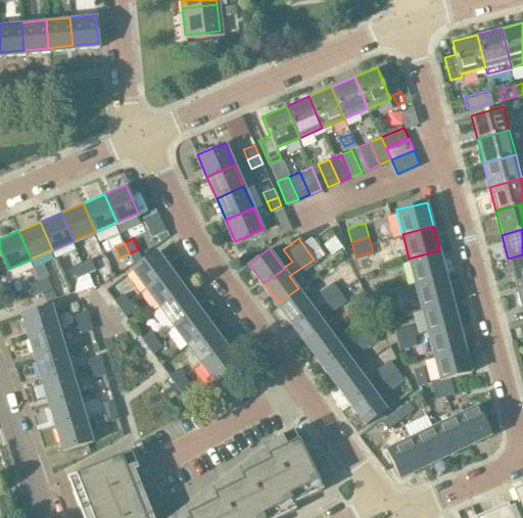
[(171,269),(156,249),(132,267),(146,286),(171,269)]
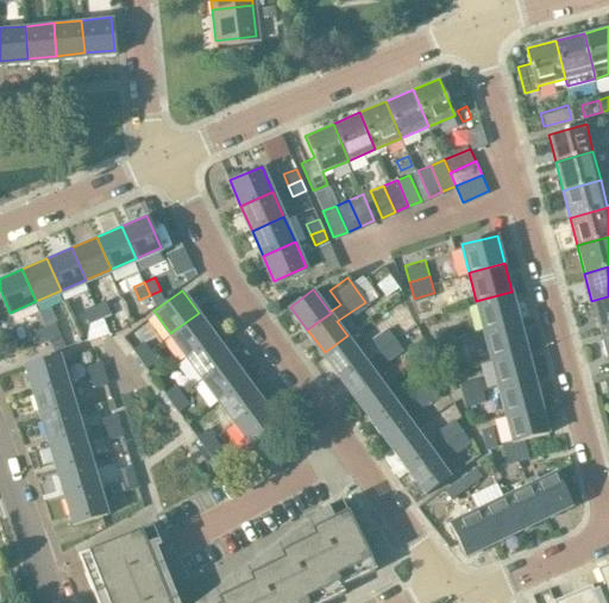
[(519,319),(512,291),(476,301),(484,328),(519,319)]
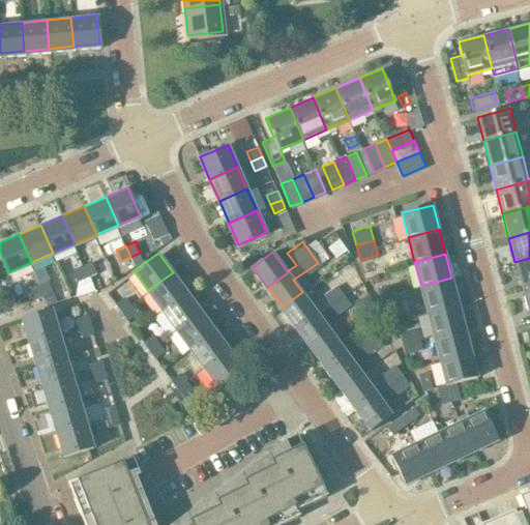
[(529,284),(529,258),(514,262),(521,286),(529,284)]
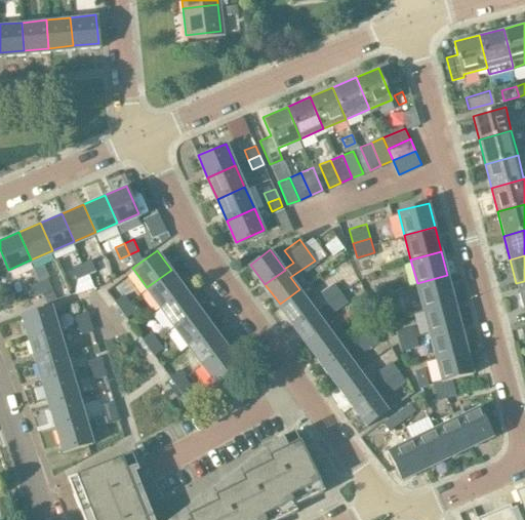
[(95,268),(90,256),(81,261),(86,272),(95,268)]
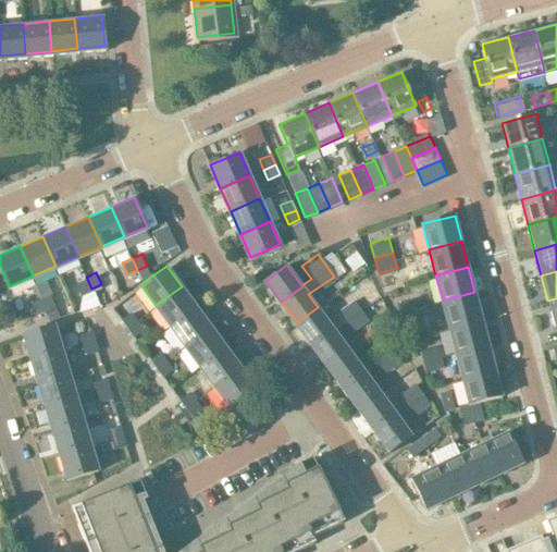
[(91,289),(86,277),(77,281),(82,293),(91,289)]
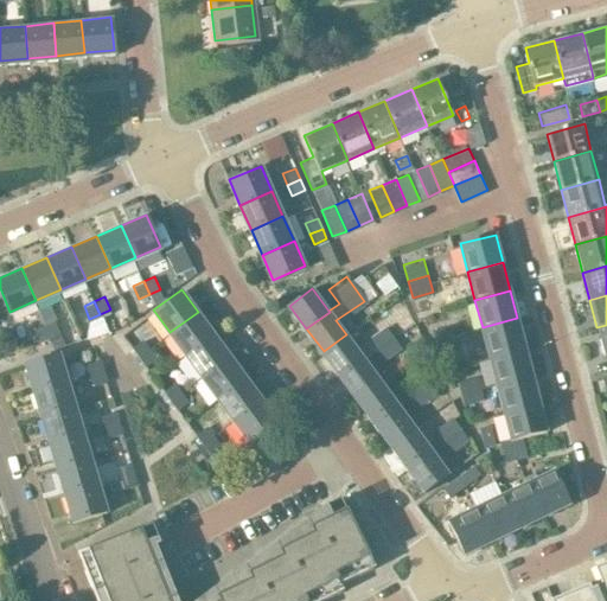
[(213,333),(198,312),(170,332),(186,353),(213,333)]
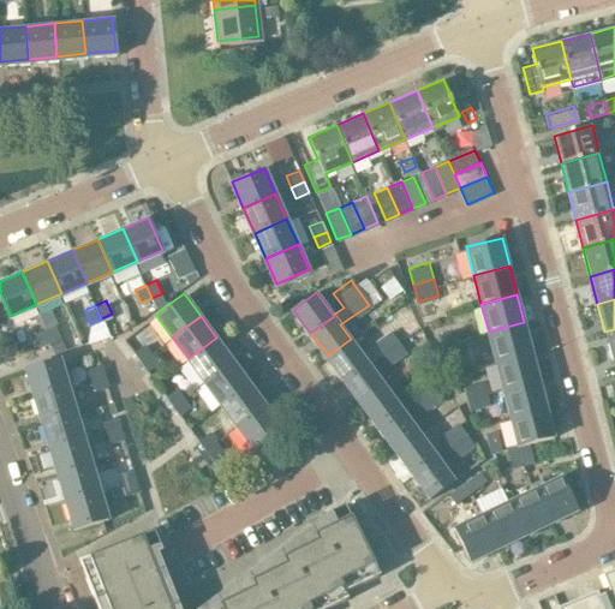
[(61,335),(55,322),(45,327),(51,340),(61,335)]
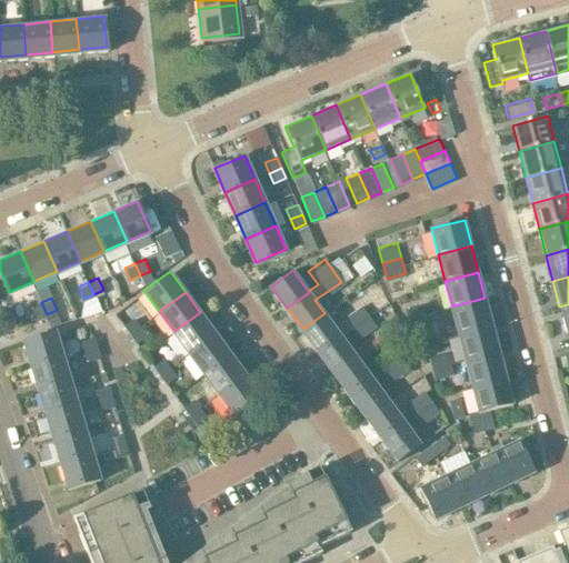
[(492,324),(485,298),(452,307),(459,333),(492,324)]
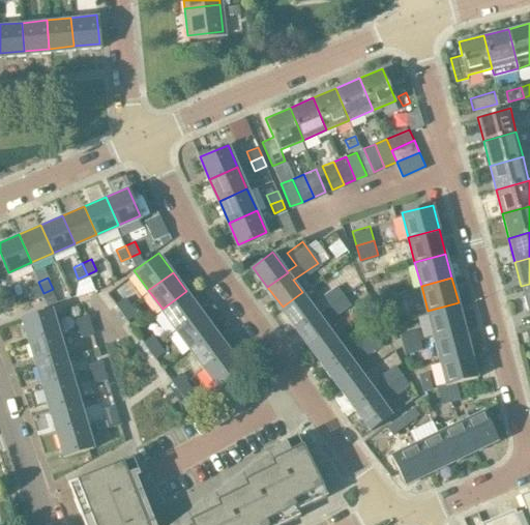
[(43,293),(38,282),(29,286),(34,297),(43,293)]
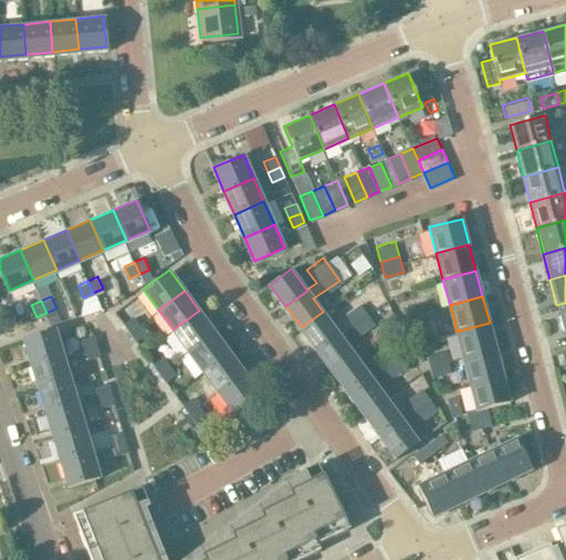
[(367,310),(360,300),(341,315),(331,323),(323,312),(302,327),(317,349),(338,333),(338,331),(347,325),(367,310)]
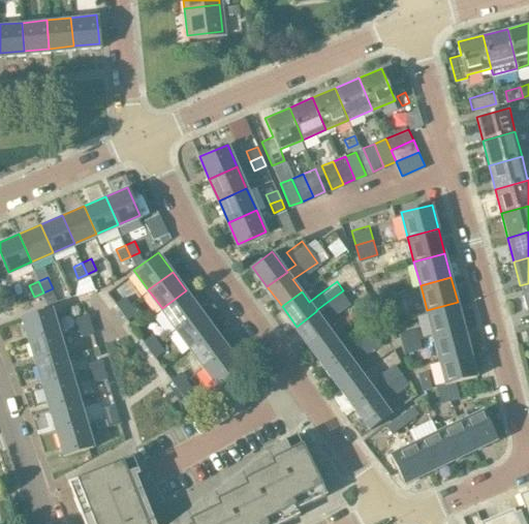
[(397,295),(394,281),(376,285),(380,300),(397,295)]
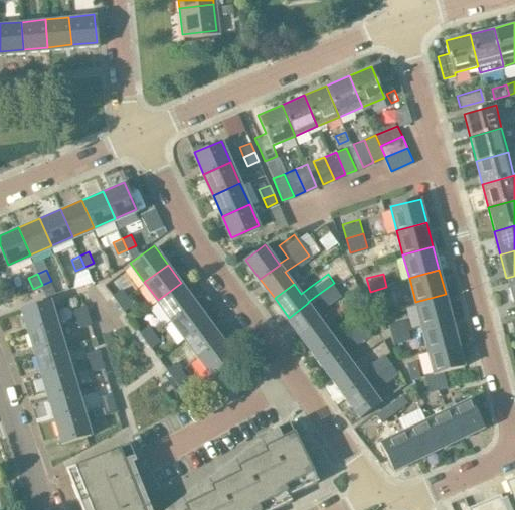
[(514,276),(506,278),(512,303),(514,302),(514,276)]
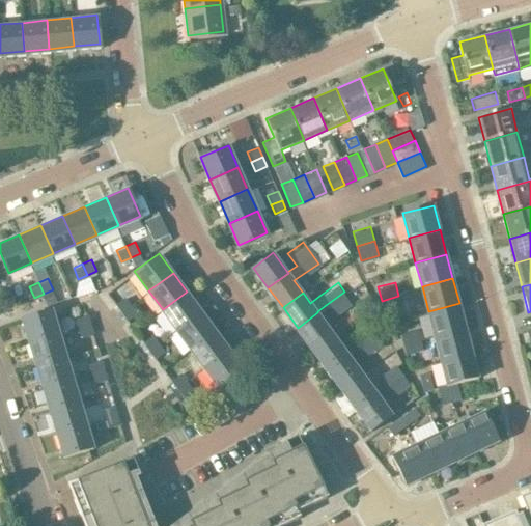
[(201,310),(187,292),(163,309),(176,329),(201,310)]
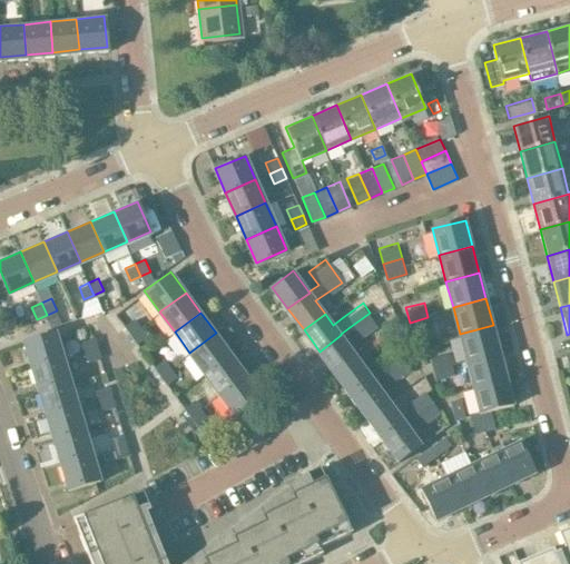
[(357,337),(377,323),(370,313),(350,327),(357,337)]
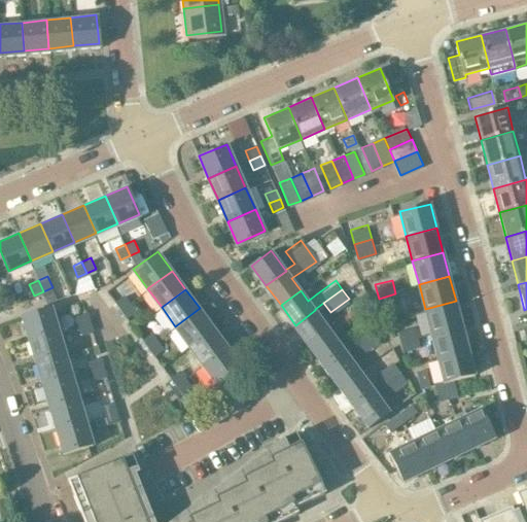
[(131,301),(125,292),(114,300),(120,308),(131,301)]
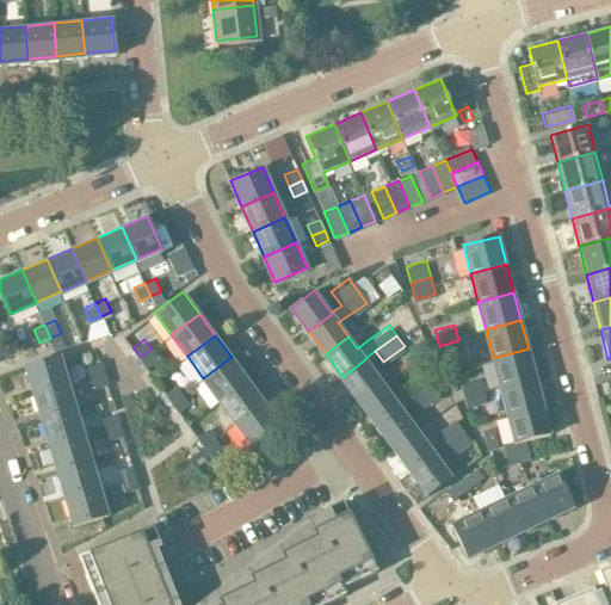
[(439,346),(443,362),(463,357),(458,340),(439,346)]
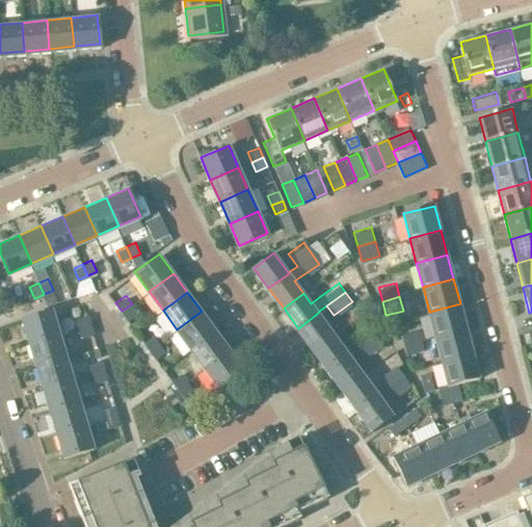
[(128,319),(137,312),(132,304),(122,311),(128,319)]
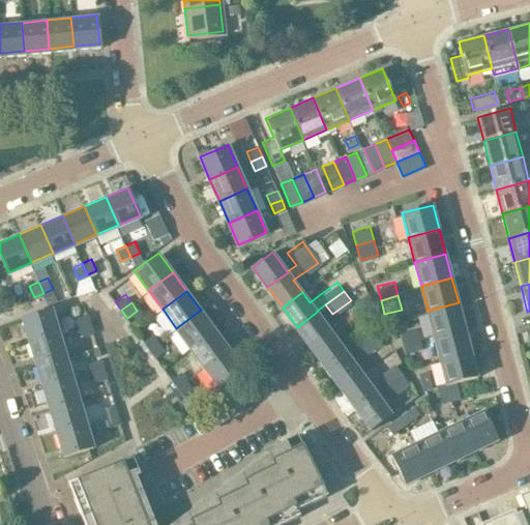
[(465,326),(459,302),(428,311),(434,334),(465,326)]
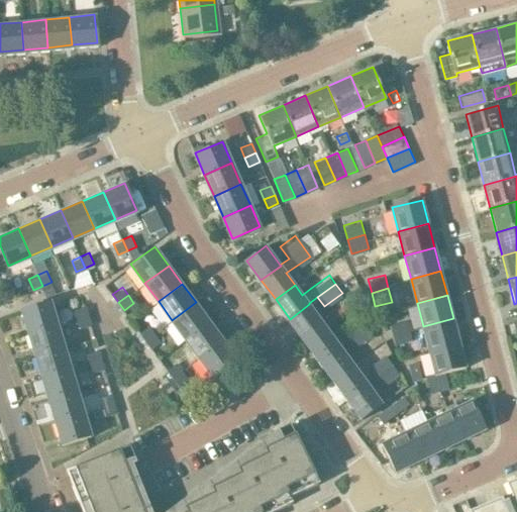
[(58,323),(50,300),(22,309),(29,331),(58,323)]
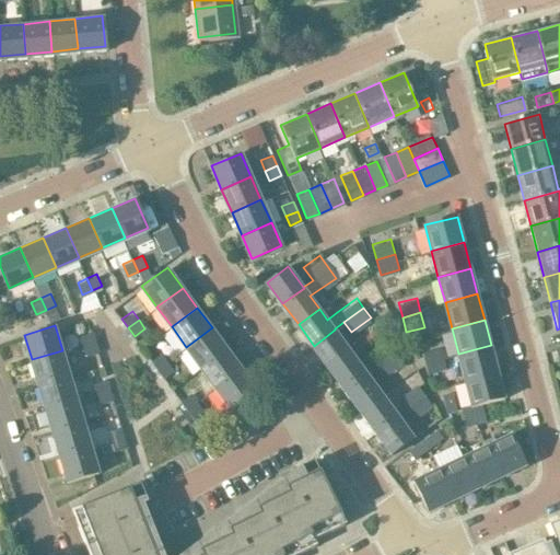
[(226,348),(212,327),(186,347),(201,367),(226,348)]
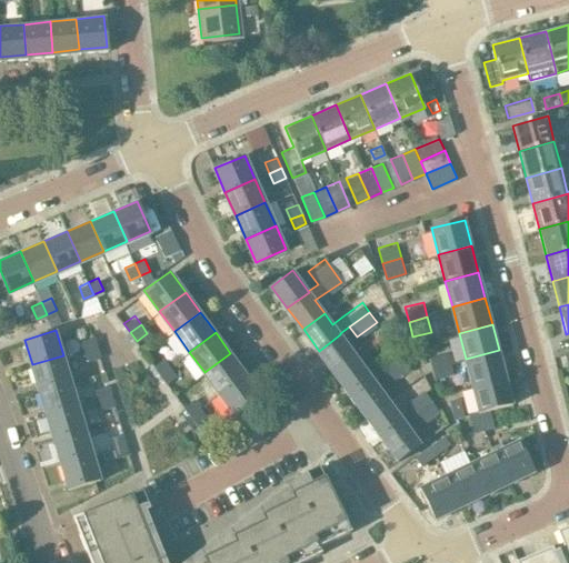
[(357,355),(340,334),(319,351),(335,372),(357,355)]
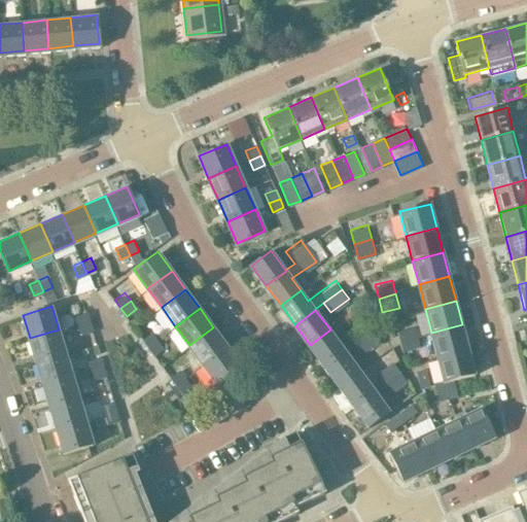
[(90,320),(88,311),(75,314),(78,323),(90,320)]
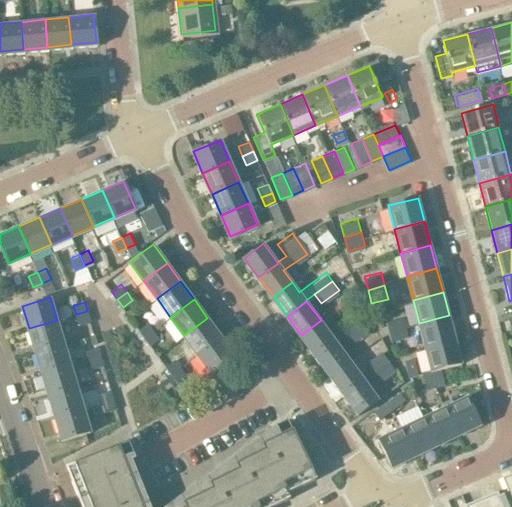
[(90,320),(87,311),(76,314),(79,323),(90,320)]
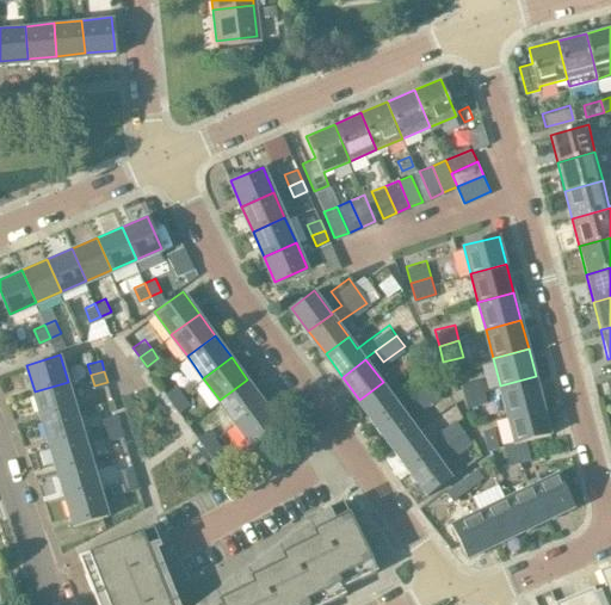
[(431,383),(423,372),(396,393),(397,394),(393,396),(383,382),(359,400),(376,423),(400,406),(412,397),(431,383)]
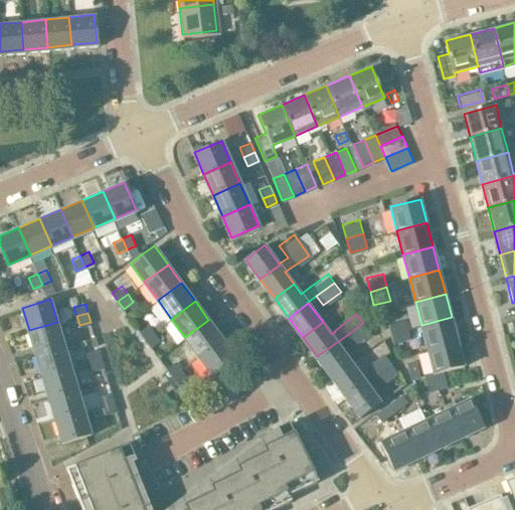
[(458,341),(452,317),(421,325),(427,349),(458,341)]
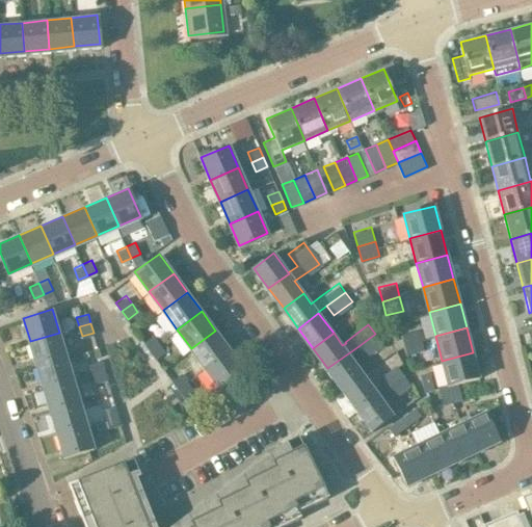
[(419,339),(417,328),(399,334),(402,343),(419,339)]
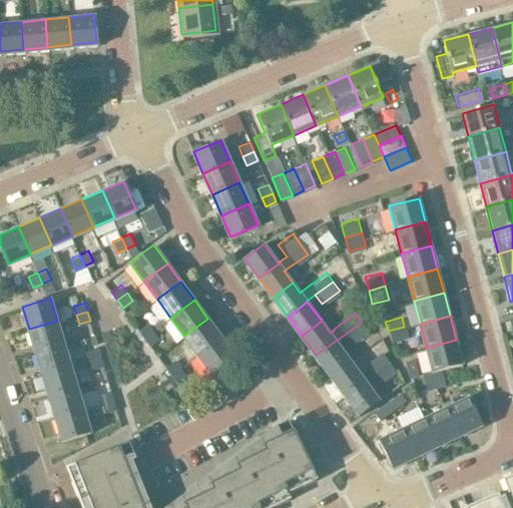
[(220,337),(207,319),(184,336),(197,354),(220,337)]
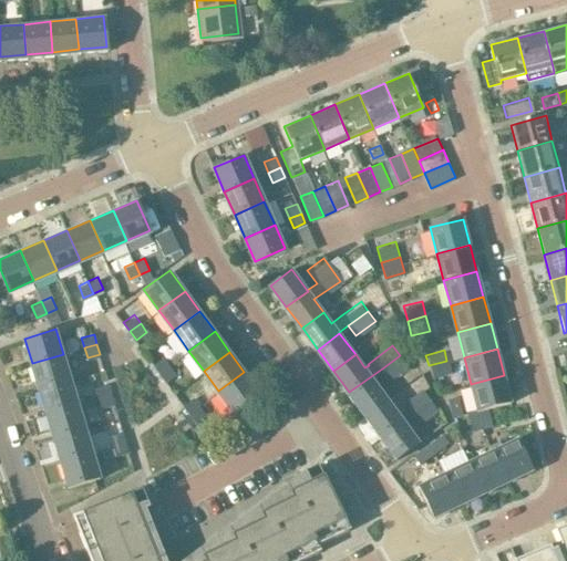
[(70,378),(63,354),(32,363),(39,387),(70,378)]
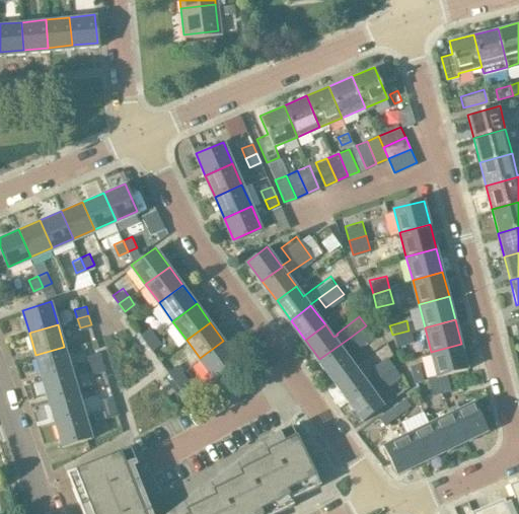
[(155,334),(150,325),(140,333),(146,341),(155,334)]
